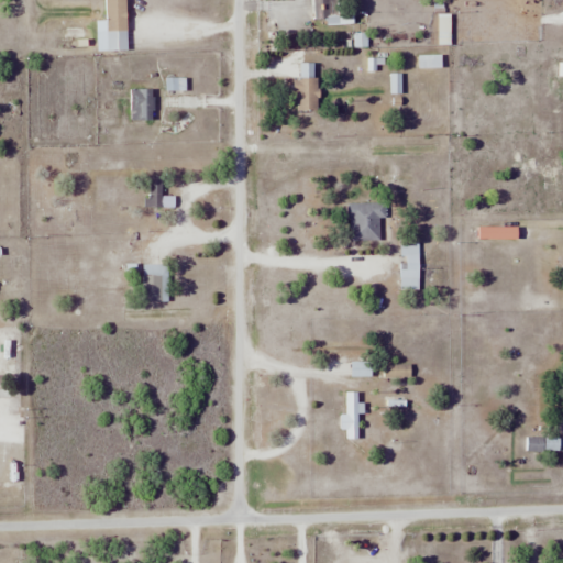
[(127,0),(106,0),(106,32),(128,32),(127,0)]
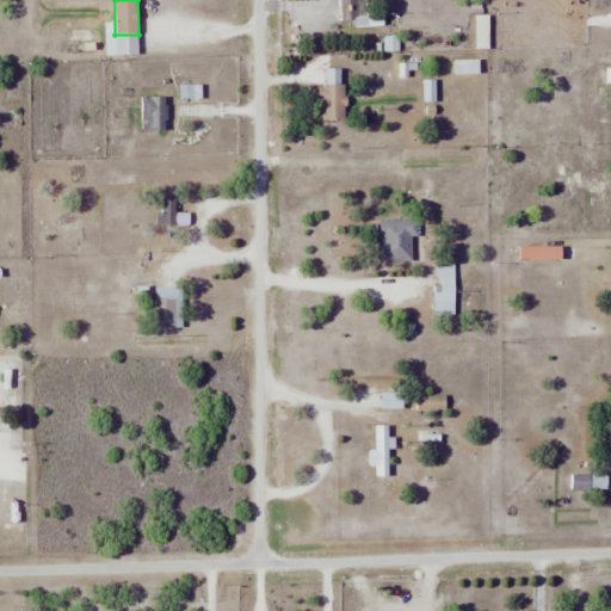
[(340,0),(341,22),(366,20),(366,0),(340,0)]
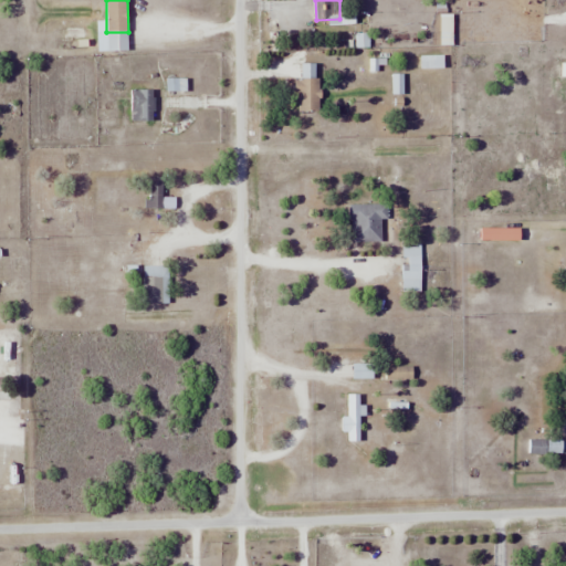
[(453,45),(453,14),(440,14),(440,45),(453,45)]
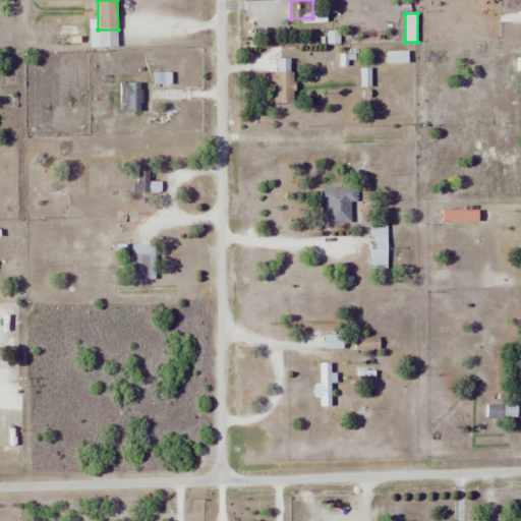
[(401,63),(401,51),(387,51),(387,63),(401,63)]
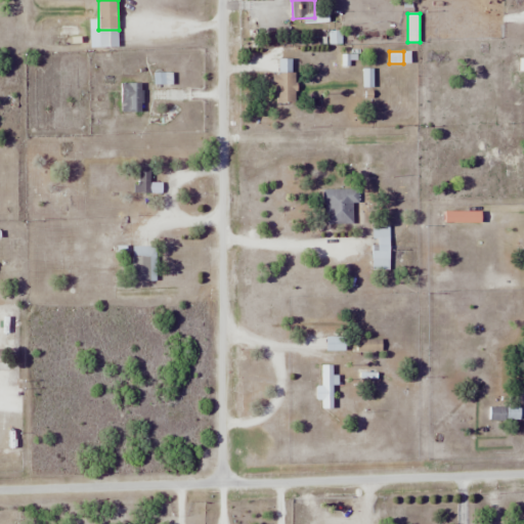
[(295,103),(295,59),(279,59),(279,74),(274,74),(274,103),(295,103)]
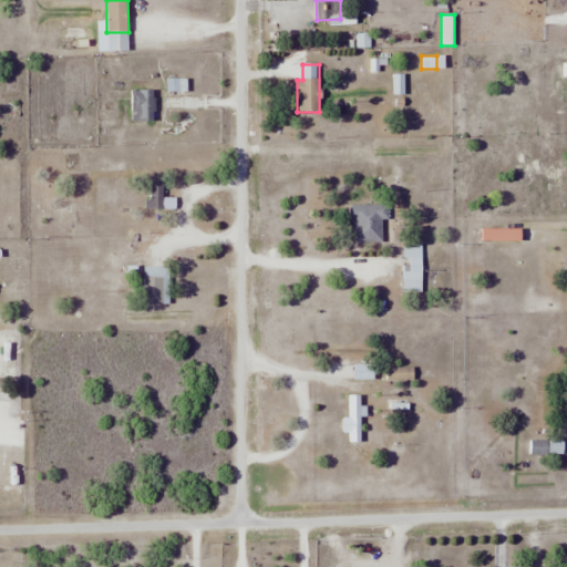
[(155,91),(132,91),(132,123),(155,123),(155,91)]
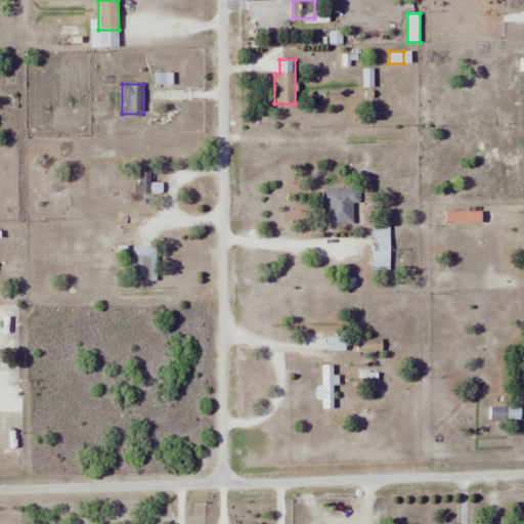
[(162,184),(150,184),(150,164),(139,164),(139,184),(134,184),(134,193),(162,193),(162,184)]
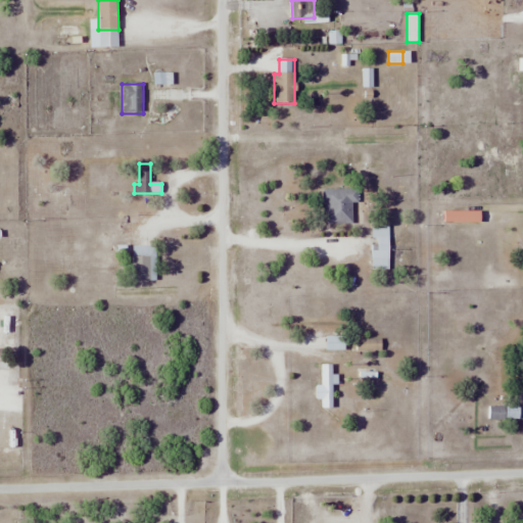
[(324,224),(354,224),(354,189),(324,189),(324,224)]
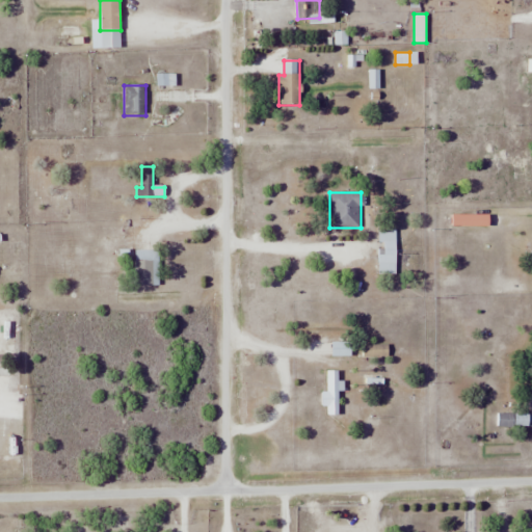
[(489,228),(489,215),(453,215),(453,228),(489,228)]
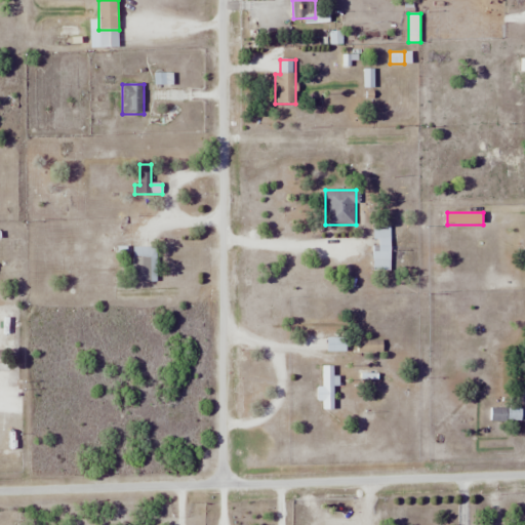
[(391,227),(373,227),(373,271),(391,271),(391,227)]
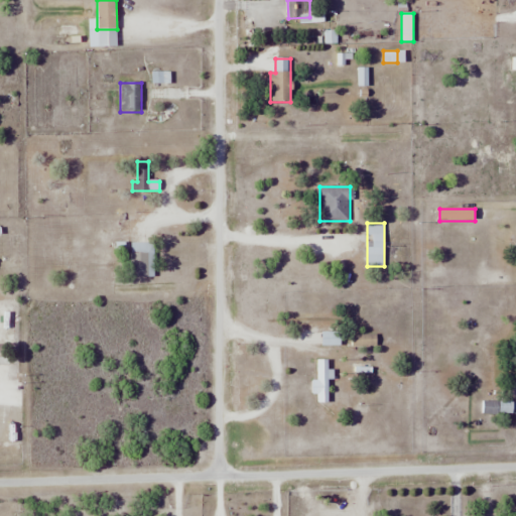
[(131,277),(153,277),(153,242),(131,242),(131,277)]
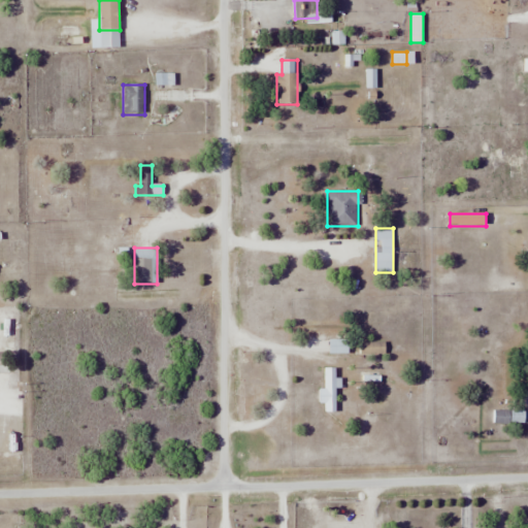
[(349,338),(329,338),(329,353),(349,353),(349,338)]
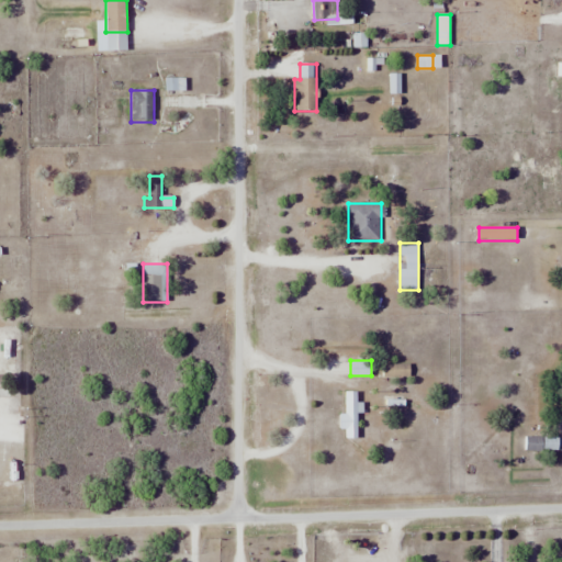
[(343,437),(357,437),(357,391),(343,391),(343,437)]
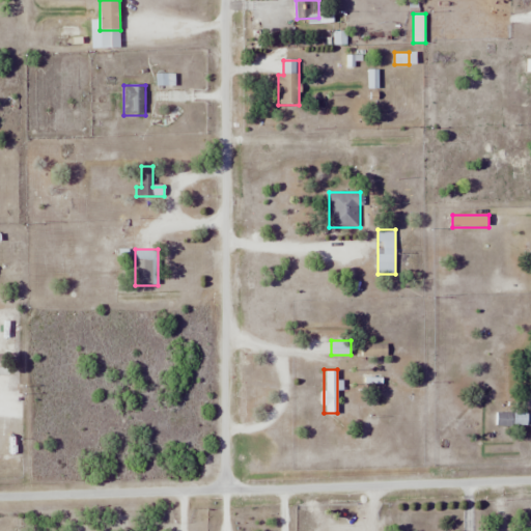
[(496,425),(514,425),(514,413),(496,412),(496,425)]
